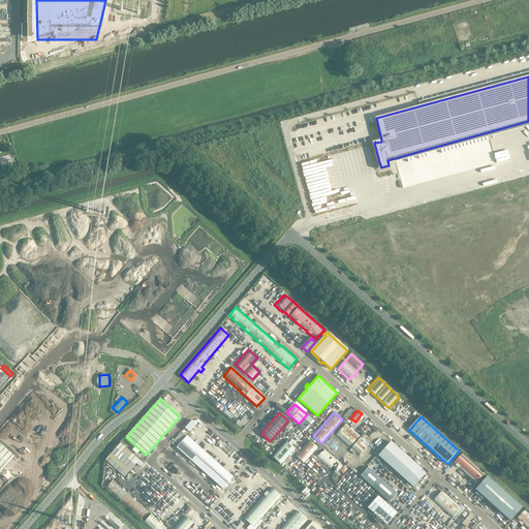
[(192,421),(185,429),(189,432),(196,424),(192,421)]
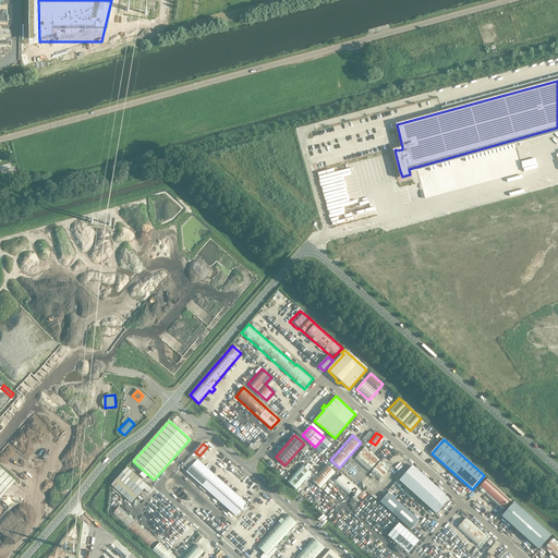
[(390,469),(365,447),(354,459),(379,481),(390,469)]
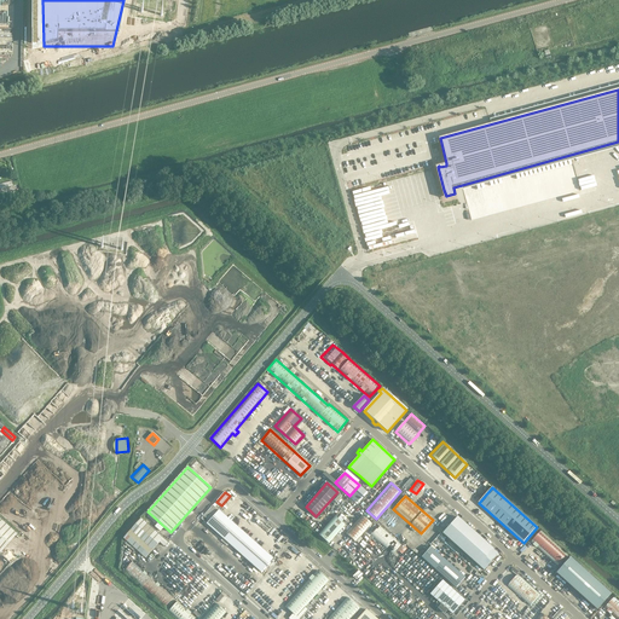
[(219,510),(206,524),(261,572),(273,559),(219,510)]
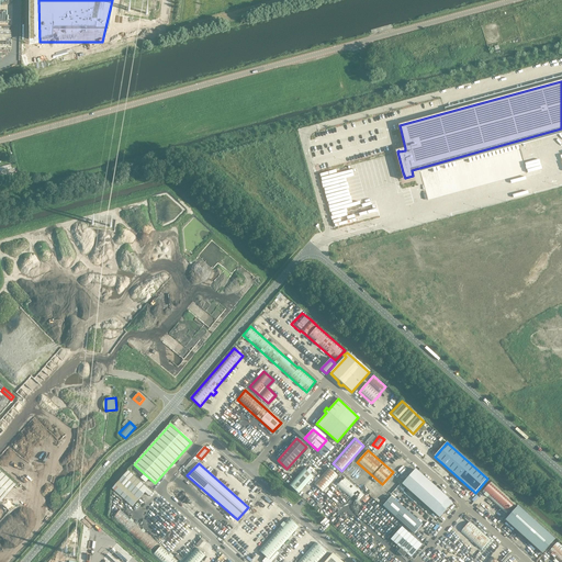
[(337,475),(328,468),(314,484),(323,493),(337,475)]
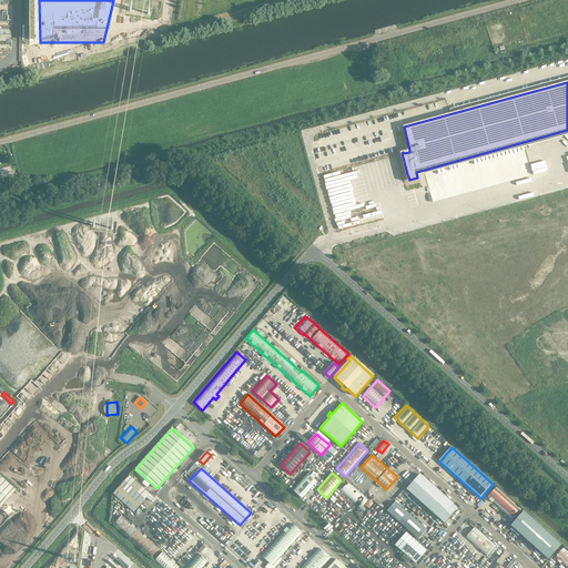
[(307,474),(292,492),(302,499),(316,483),(307,474)]
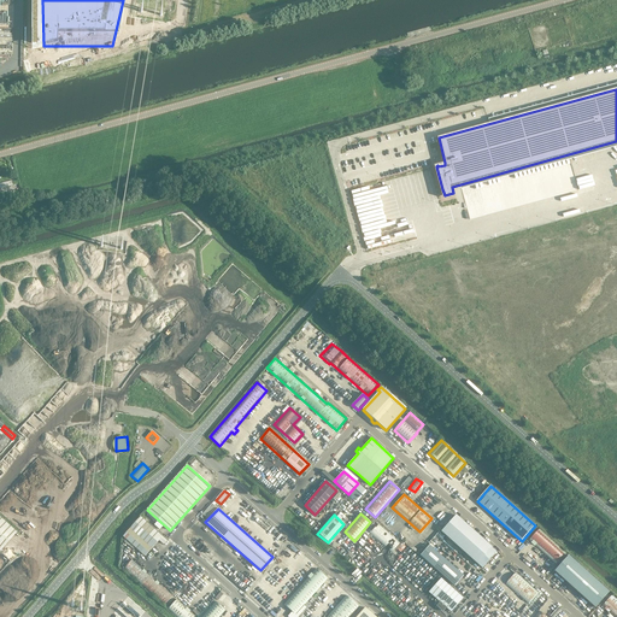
[(441,532),(482,569),(497,552),(456,515),(441,532)]
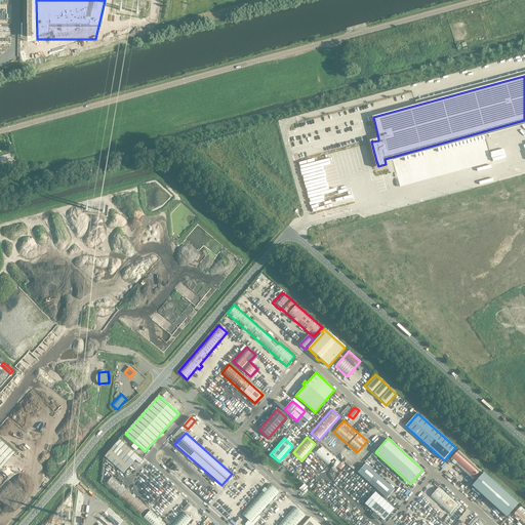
[(0,469),(14,453),(0,440),(0,469)]
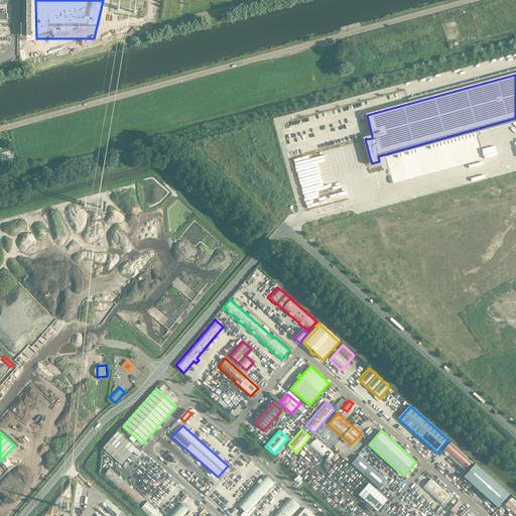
[(117,432),(102,448),(121,466),(133,452),(137,456),(139,453),(117,432)]
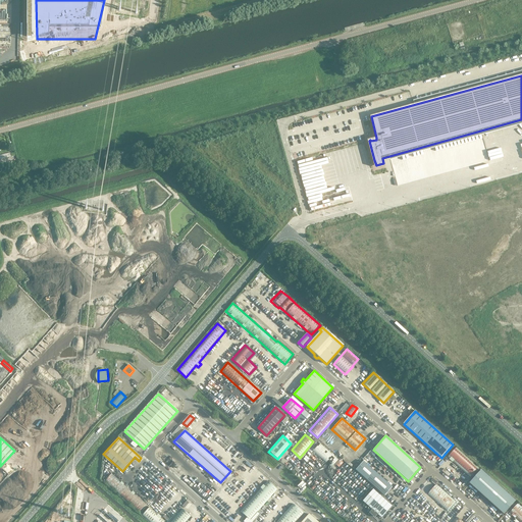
[(338,460),(319,442),(312,452),(331,468),(338,460)]
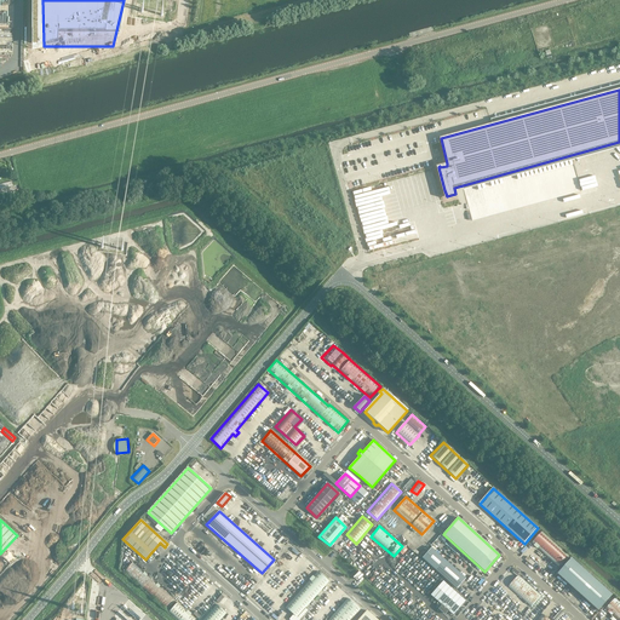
[(569,556),(543,532),(532,544),(558,567),(569,556)]
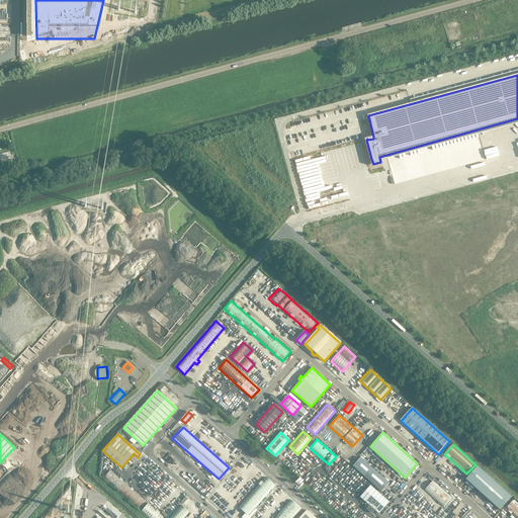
[(156,451),(162,456),(167,451),(161,445),(156,451)]
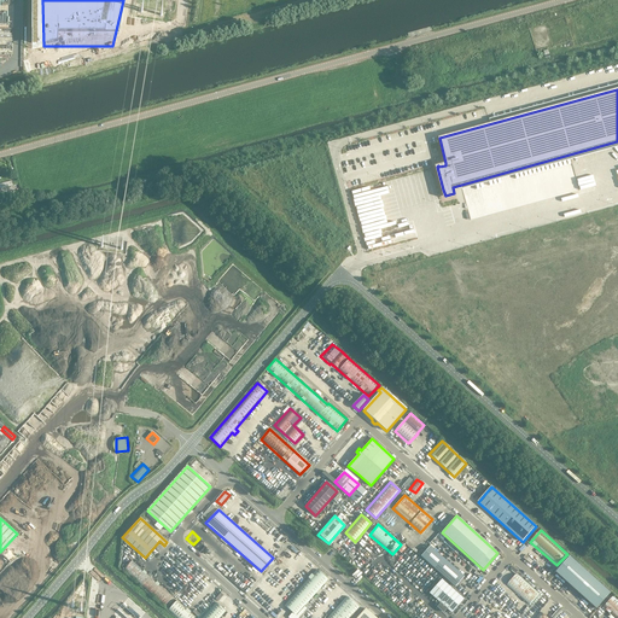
[(464,577),(448,563),(430,547),(421,557),(455,587),(464,577)]
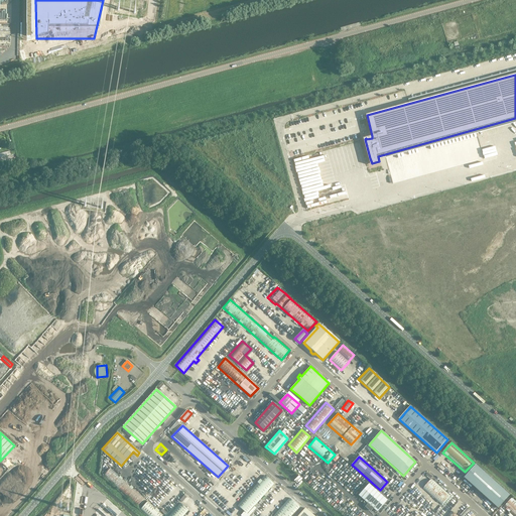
[(506,492),(474,463),(463,476),(464,478),(469,482),(494,505),(506,492)]
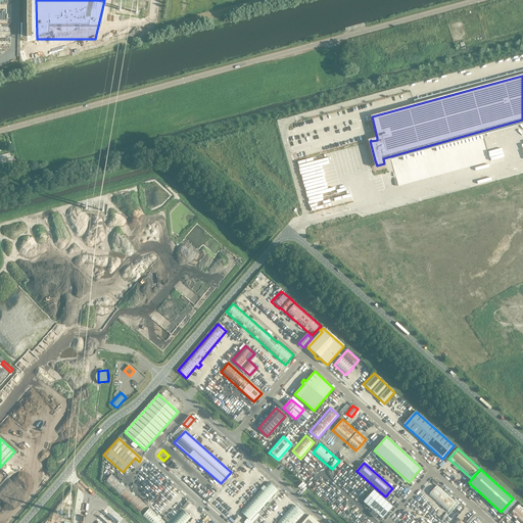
[(104,483),(139,513),(146,505),(112,474),(104,483)]
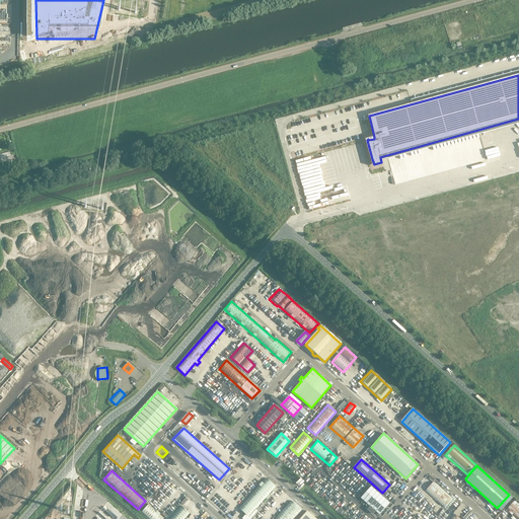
[(266,478),(238,509),(248,517),(276,487),(266,478)]
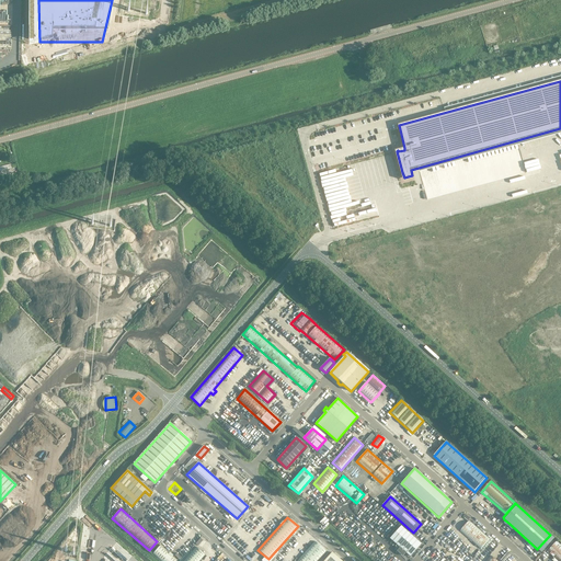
[(469,521),(460,531),(480,550),(490,539),(469,521)]
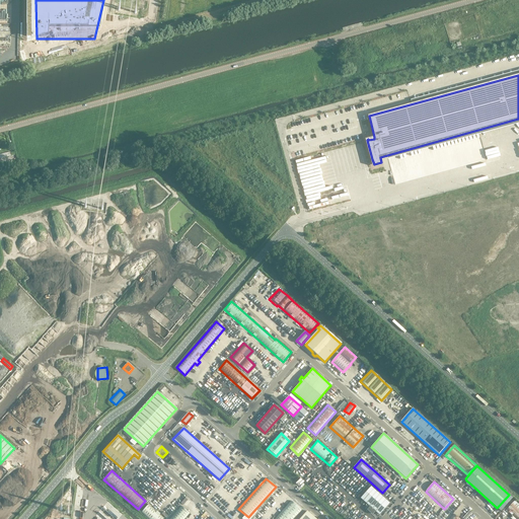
[(366,505),(365,509),(372,515),(375,511),(379,515),(389,504),(371,487),(361,498),(367,504),(366,505)]
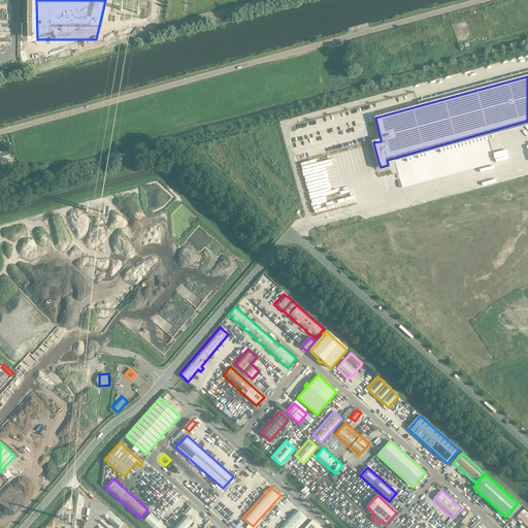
[(296,509),(278,527),(300,527),(307,520),(296,509)]
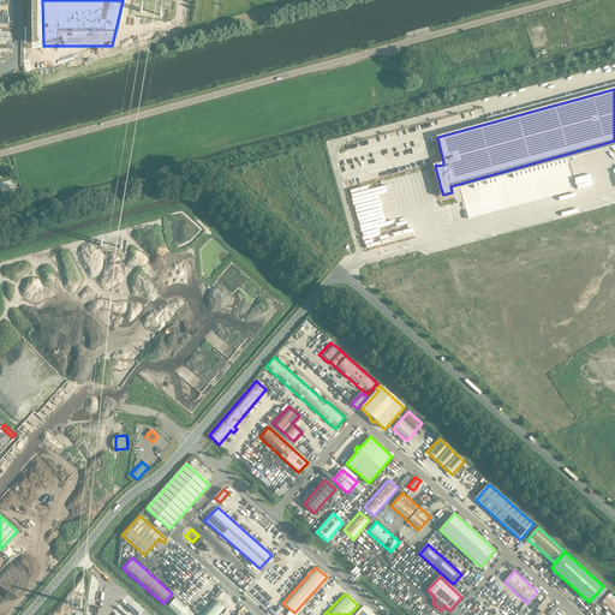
[(614,614),(614,597),(610,593),(601,604),(611,614),(614,614)]
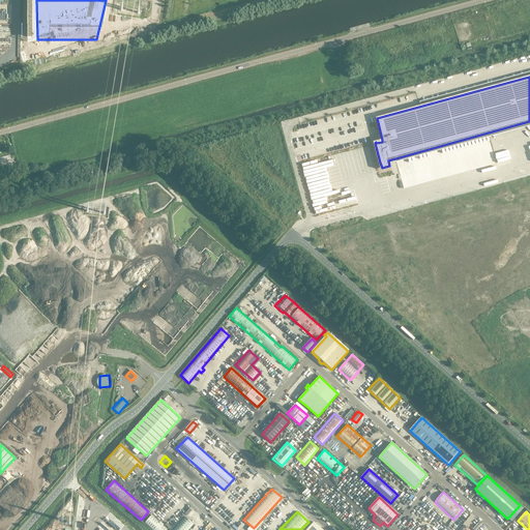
[(166,529),(168,529),(152,514),(144,523),(151,529),(166,529)]
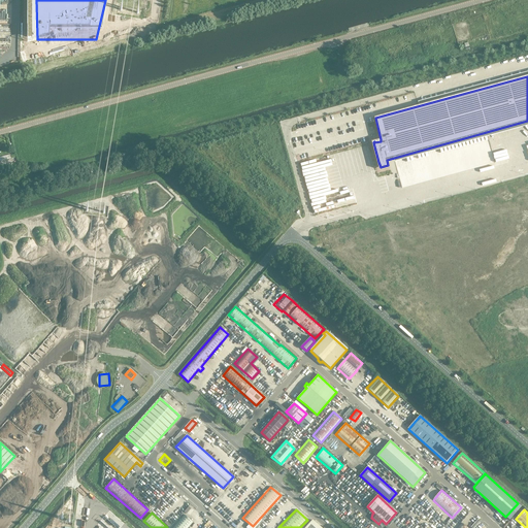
[(187,527),(193,522),(185,515),(172,527),(187,527)]
